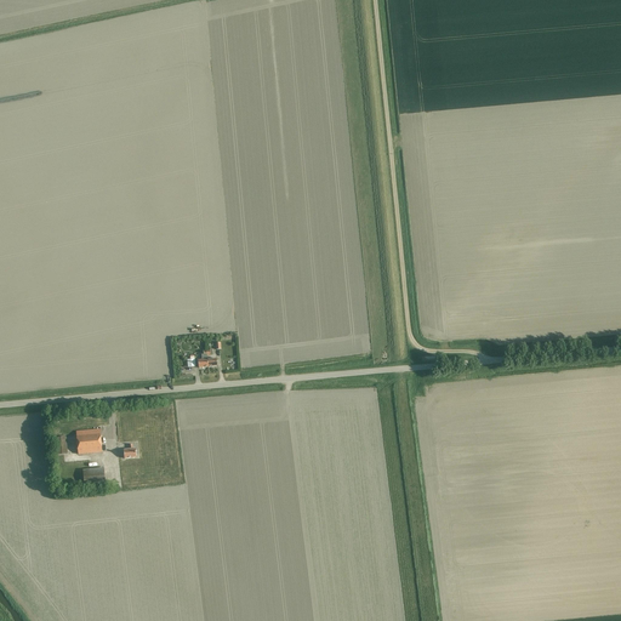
[(208,366),(208,359),(206,354),(206,351),(203,351),(204,354),(201,354),(203,359),(198,360),(199,368),(208,366)]
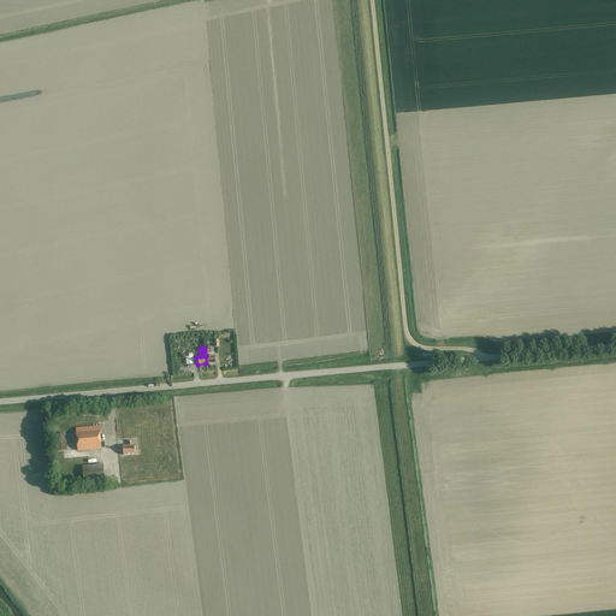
[(101,449),(100,437),(100,427),(76,428),(77,451),(101,449)]
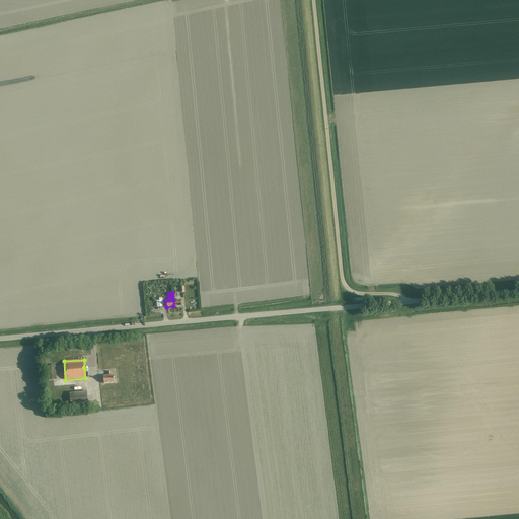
[(46,366),(47,380),(56,379),(55,366),(46,366)]
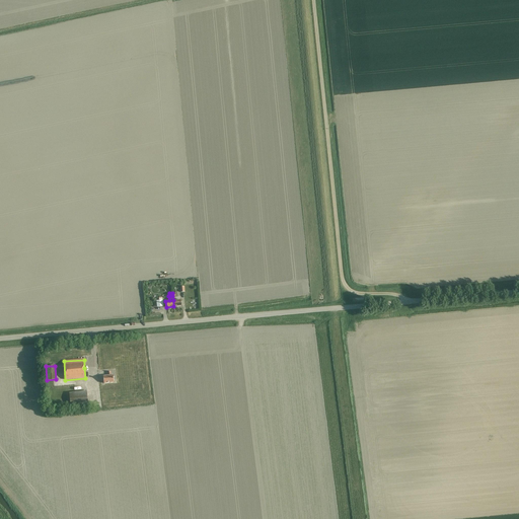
[(114,382),(114,375),(112,375),(110,371),(107,372),(107,375),(103,376),(104,383),(114,382)]
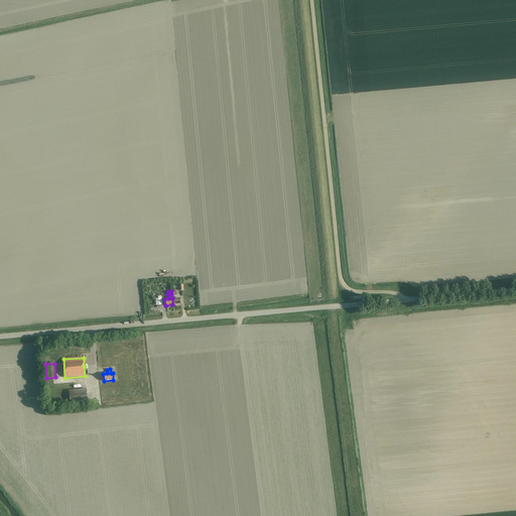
[(87,389),(70,391),(71,404),(89,403),(87,389)]
